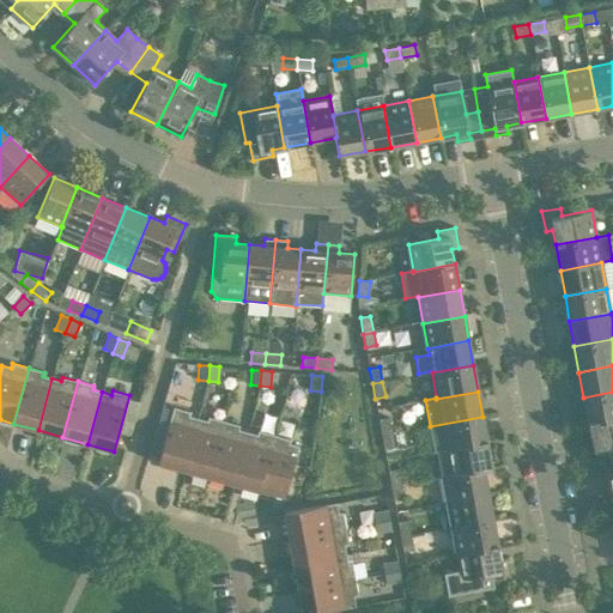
[(612,392),(583,398),(588,423),(612,418),(612,392)]
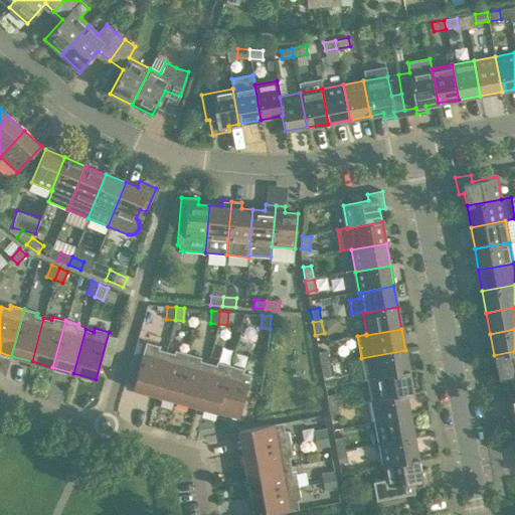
[(133,389),(154,395),(166,351),(158,349),(159,346),(145,342),(133,389)]
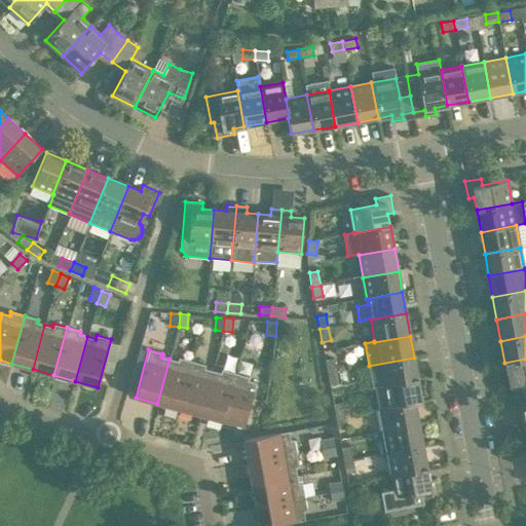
[(178,362),(170,359),(157,404),(179,409),(192,362),(179,358),(178,362)]
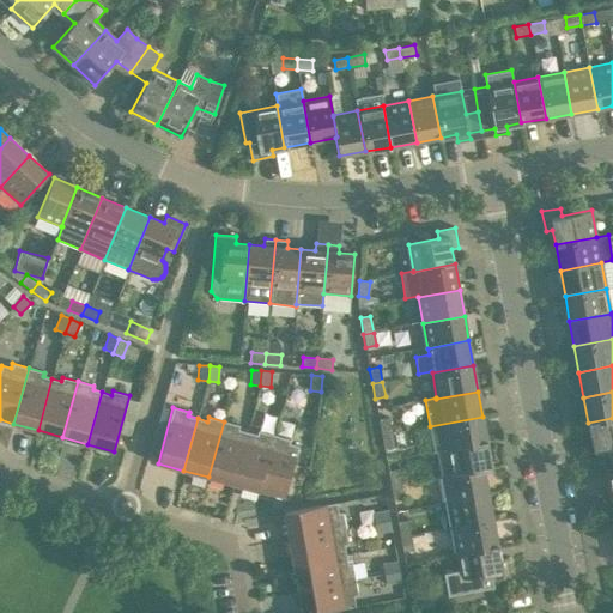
[(487,442),(483,417),(430,426),(435,451),(437,451),(487,442)]
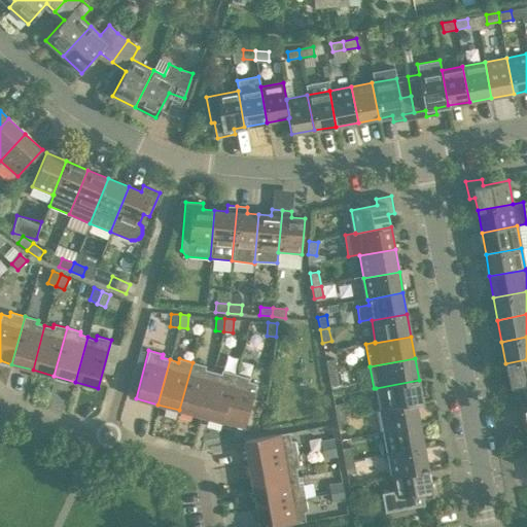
[(327,374),(337,372),(335,359),(325,360),(327,374)]
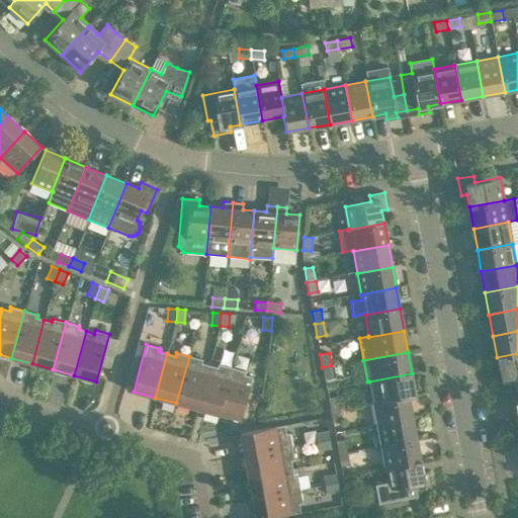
[(501,379),(508,378),(508,377),(517,375),(517,353),(497,357),(501,379)]
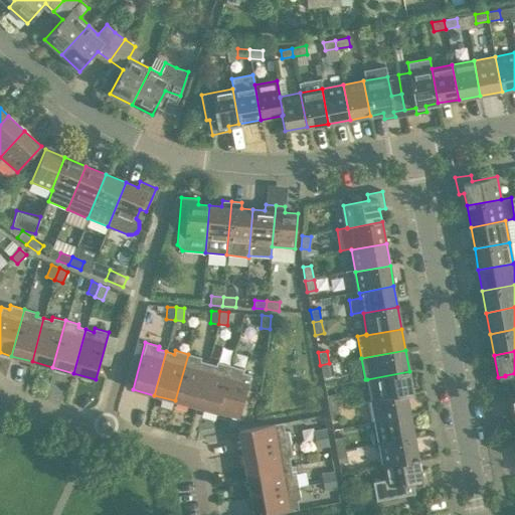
[(201,357),(188,354),(175,400),(196,406),(208,363),(200,361),(201,357)]
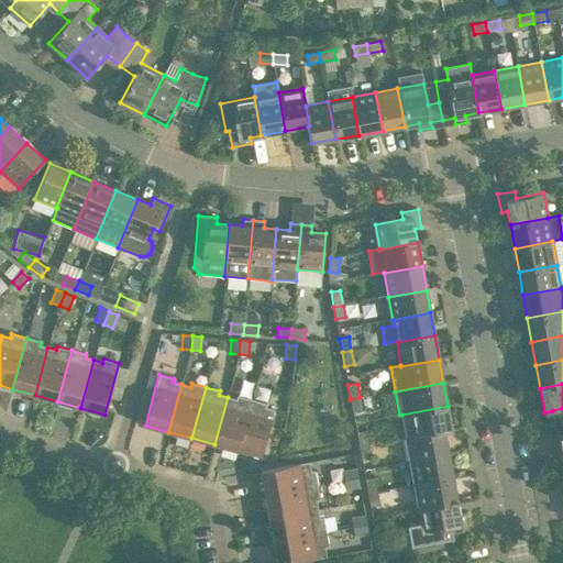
[(235,399),(228,397),(214,444),(238,451),(252,399),(236,395),(235,399)]
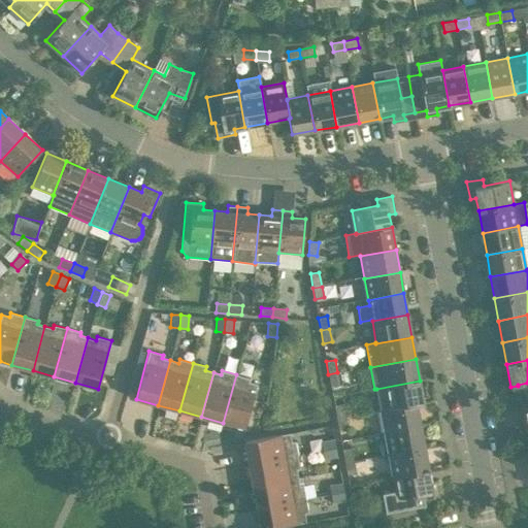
[(337,372),(328,374),(331,387),(339,385),(337,372)]
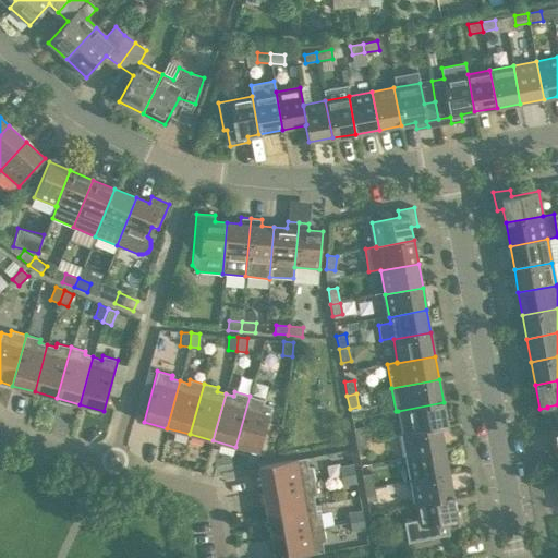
[(264,400),(250,396),(235,447),(258,453),(271,405),(263,403),(264,400)]
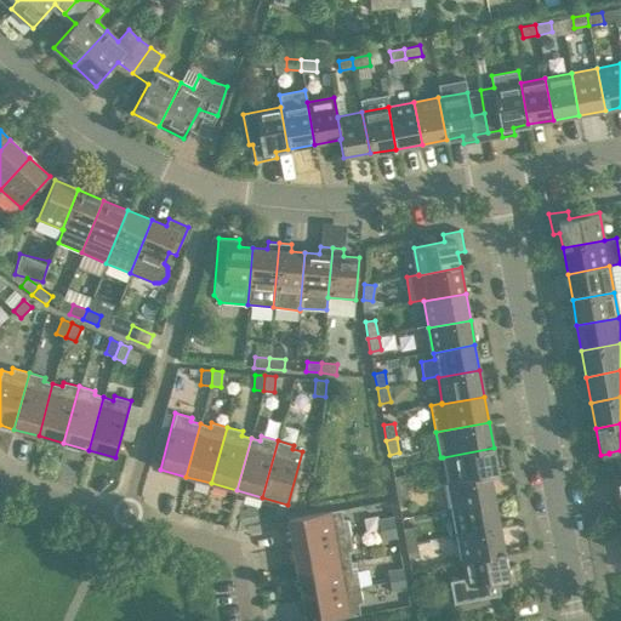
[(499,474),(494,448),(443,457),(448,482),(456,479),(456,480),(490,474),(490,476),(499,474)]
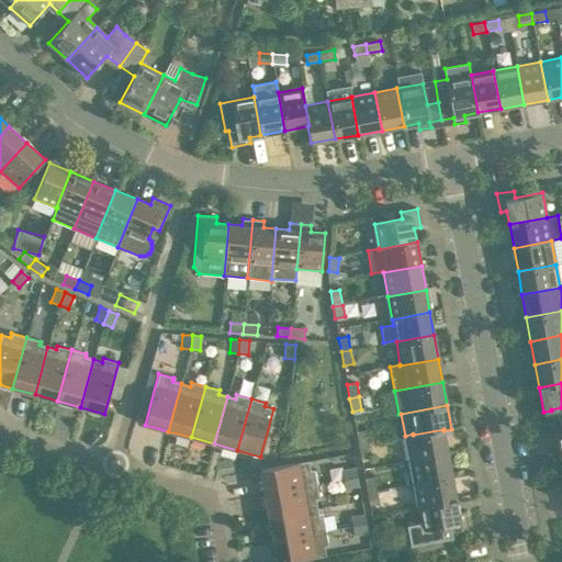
[(551,411),(555,434),(561,431),(561,407),(551,409),(551,411)]
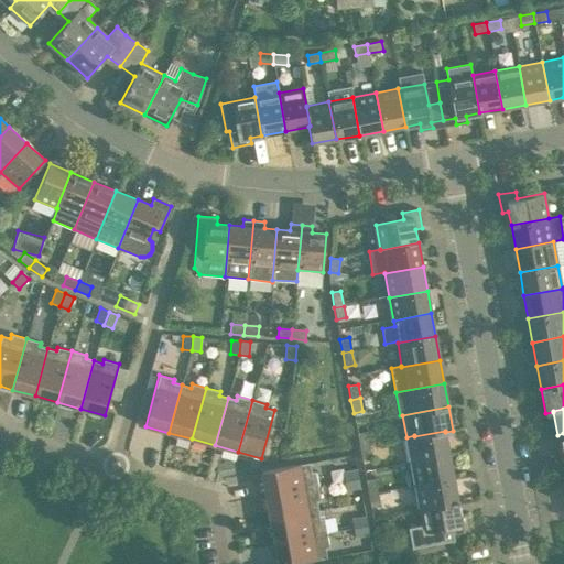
[(407,437),(411,463),(449,455),(445,432),(445,431),(414,436),(414,435),(407,437)]
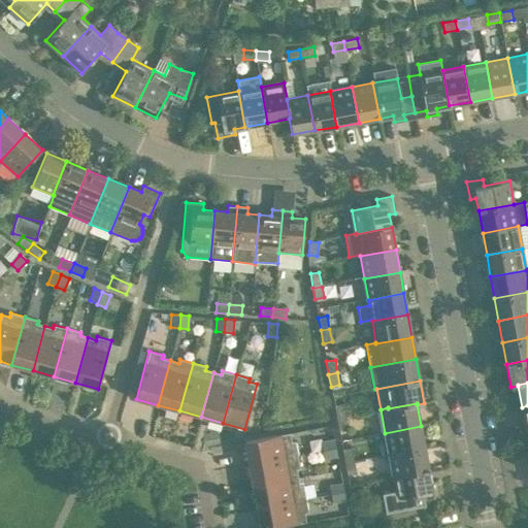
[(336,418),(345,416),(343,404),(334,405),(336,418)]
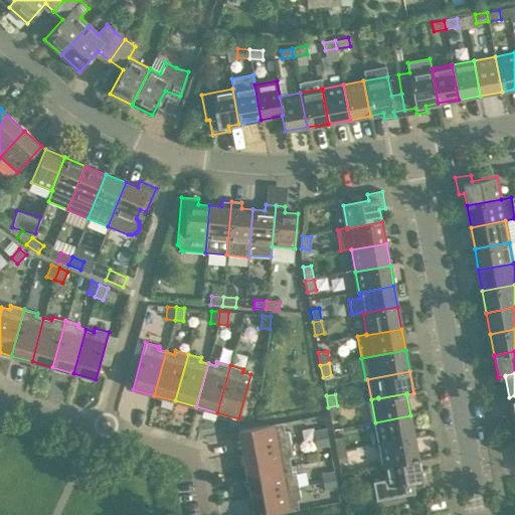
[(337,405),(328,407),(331,420),(339,418),(337,405)]
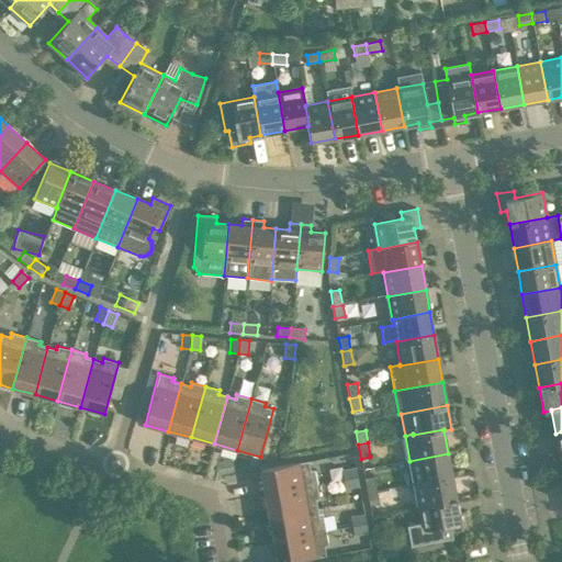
[(409,461),(414,484),(452,478),(448,453),(409,461)]
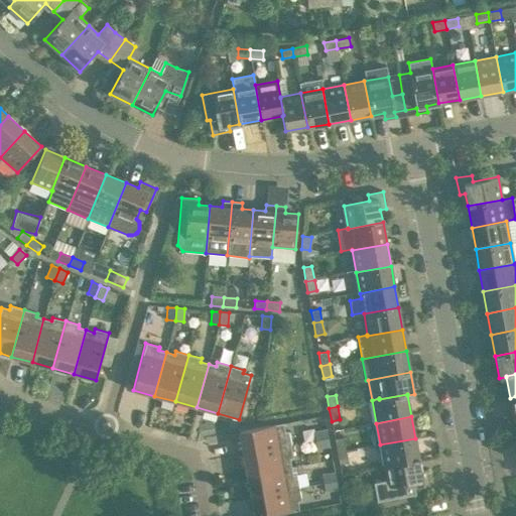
[(243,454),(291,444),(288,431),(285,432),(283,423),(239,431),(243,454)]
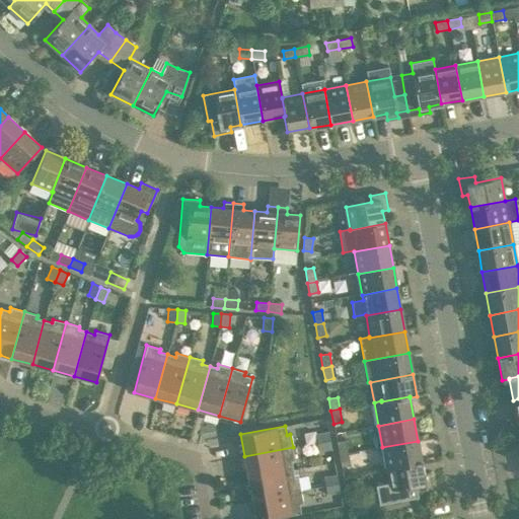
[(317,443),(329,441),(328,432),(315,434),(317,443)]
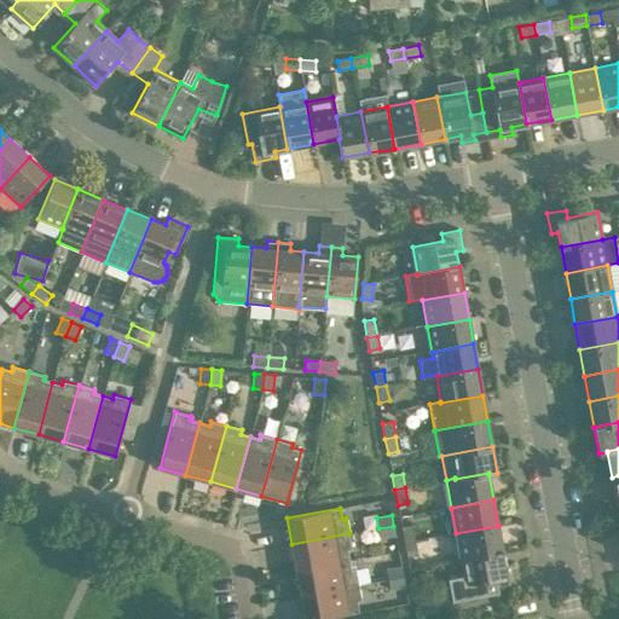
[(404,543),(415,542),(411,525),(401,527),(404,543)]
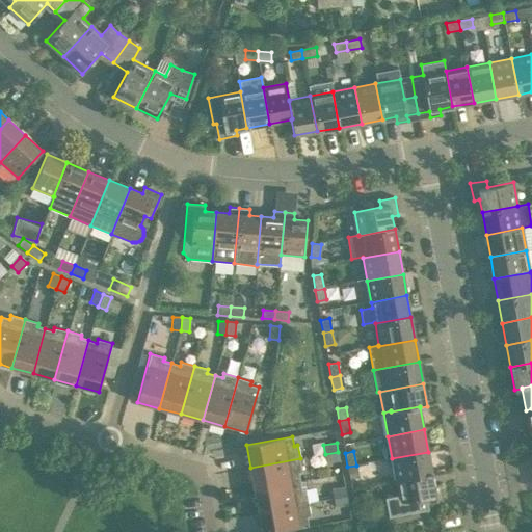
[(338,452),(325,454),(326,462),(340,460),(338,452)]
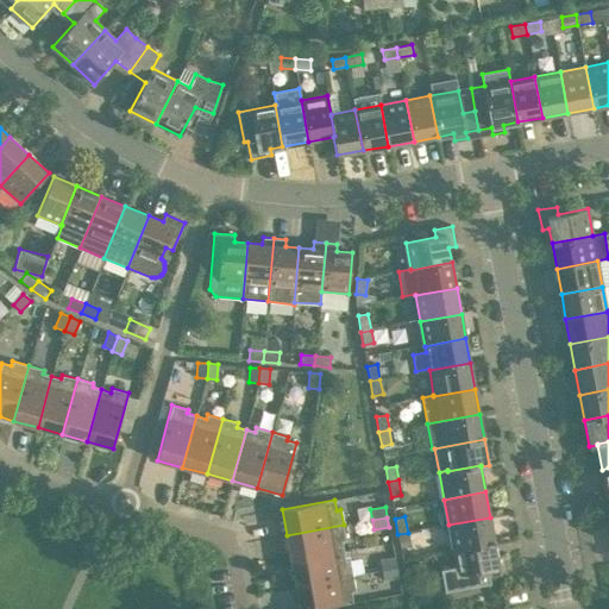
[(449,525),(453,550),(495,542),(490,518),(449,525)]
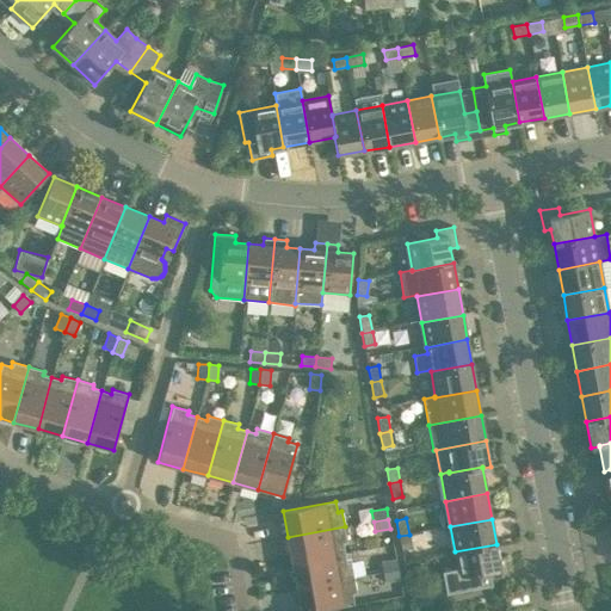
[(288,537),(292,562),(345,553),(343,543),(347,543),(345,526),(288,537)]
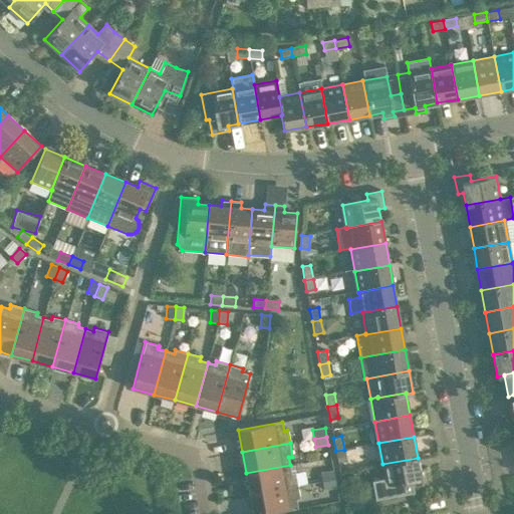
[(344,450),(335,451),(337,463),(346,461),(344,450)]
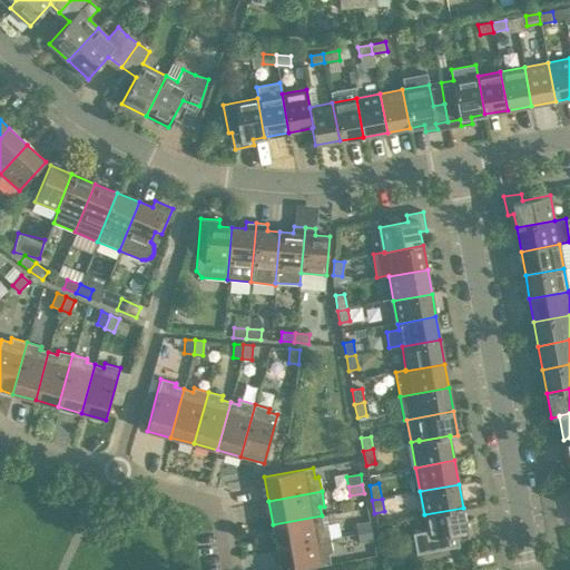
[(465,520),(463,508),(424,514),(428,530),(412,533),(416,554),(459,547),(459,541),(475,538),(472,519),(465,520)]
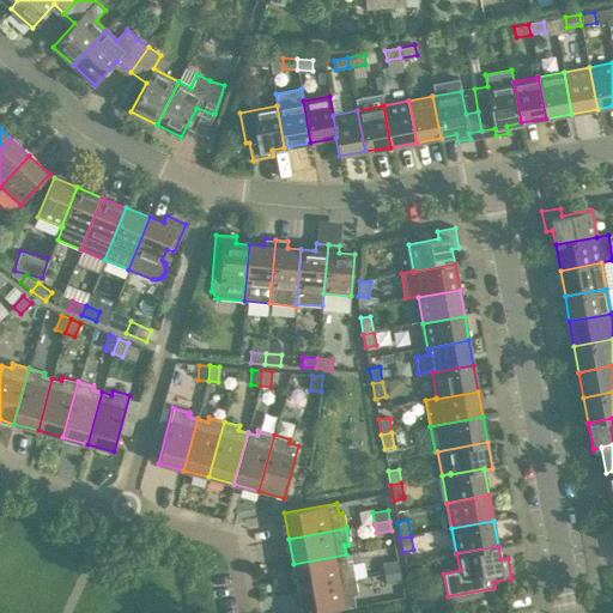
[(293,564),(298,589),(354,580),(352,563),(347,564),(346,554),(293,564)]
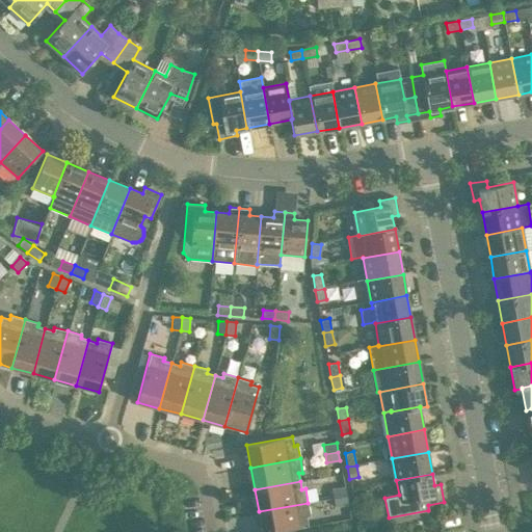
[(334,498),(346,496),(345,486),(331,489),(334,498)]
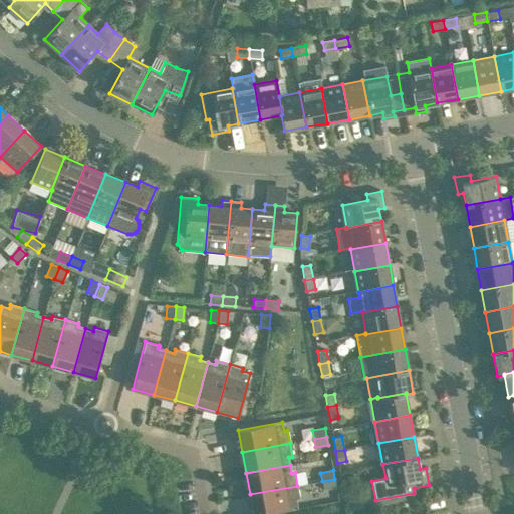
[(334,479),(322,481),(323,490),(336,487),(334,479)]
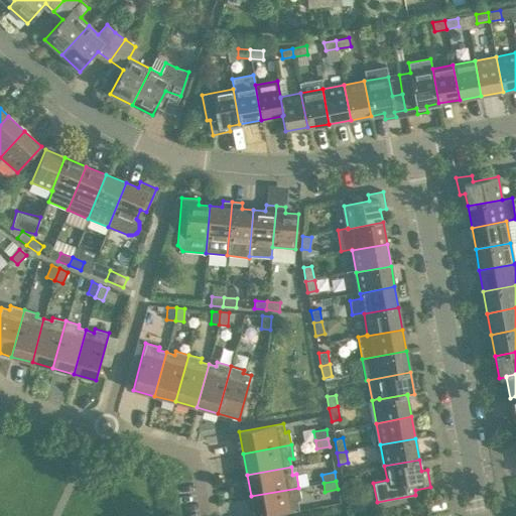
[(298,488),(251,496),(254,515),(268,515),(299,510),(297,502),(301,501),(298,488)]
